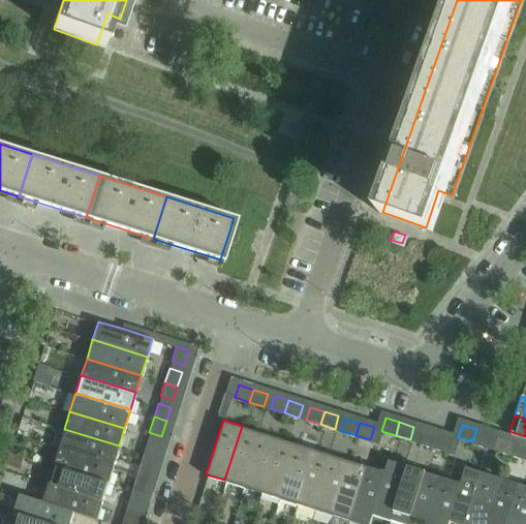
[(259,431),(242,426),(224,480),(242,486),(259,431)]
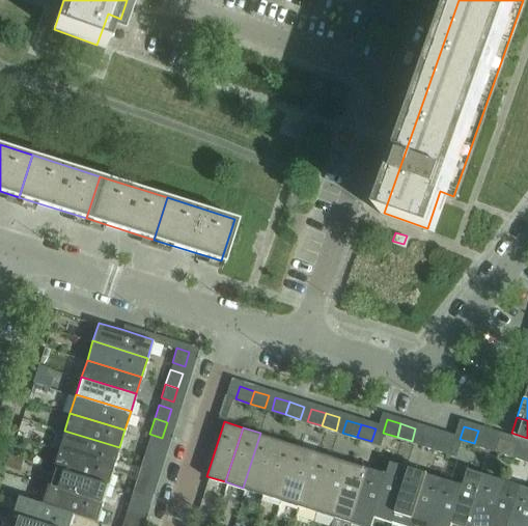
[(119,447),(64,431),(59,448),(113,466),(119,447)]
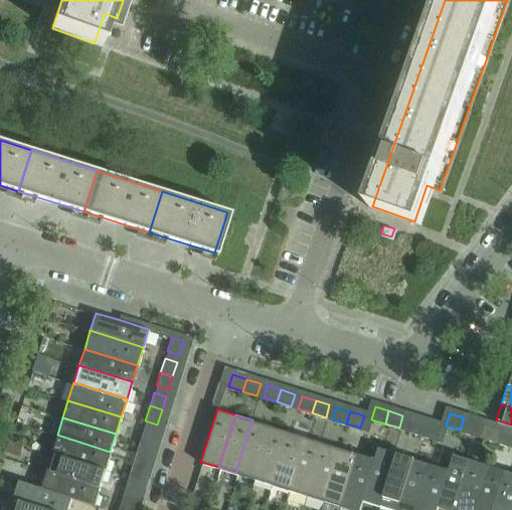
[(423,421),(409,417),(406,430),(419,434),(423,421)]
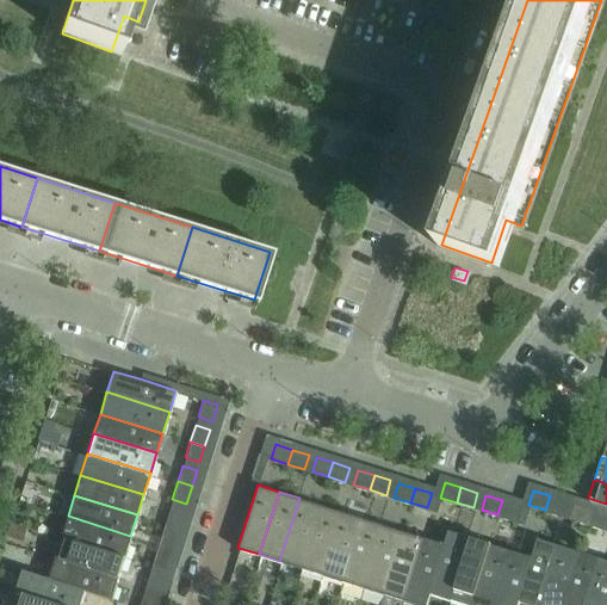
[(567,500),(550,495),(545,510),(562,516),(567,500)]
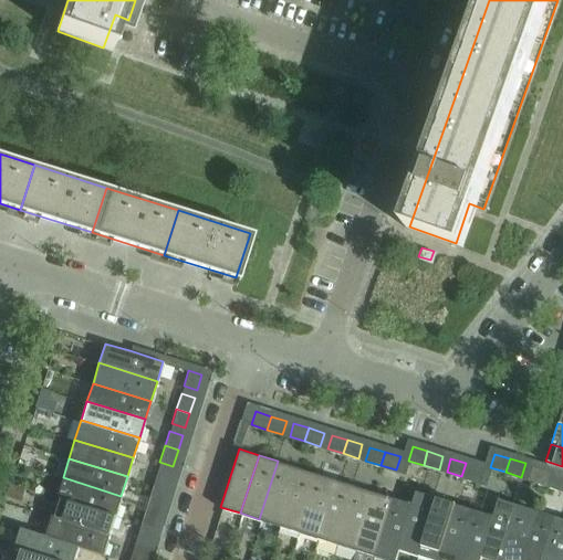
[(296,466),(278,461),(259,519),(278,525),(296,466)]
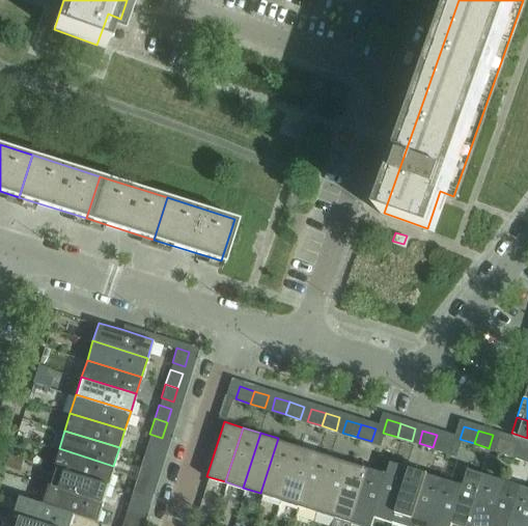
[(451,440),(437,435),(433,447),(447,452),(451,440)]
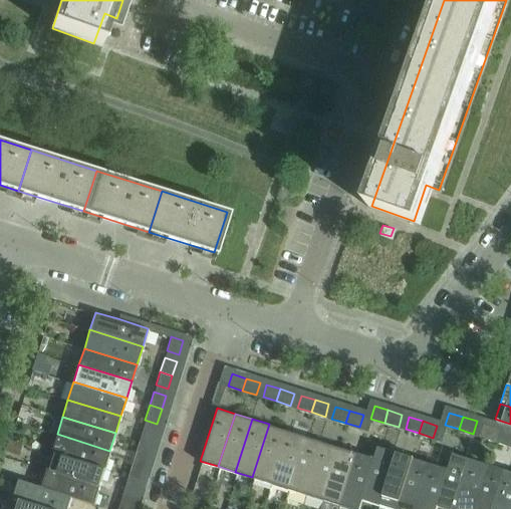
[(286,430),(269,424),(252,477),(269,482),(286,430)]
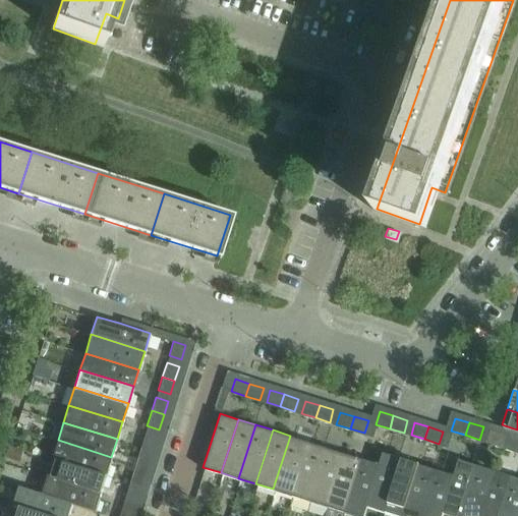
[(504,434),(491,430),(486,442),(500,446),(504,434)]
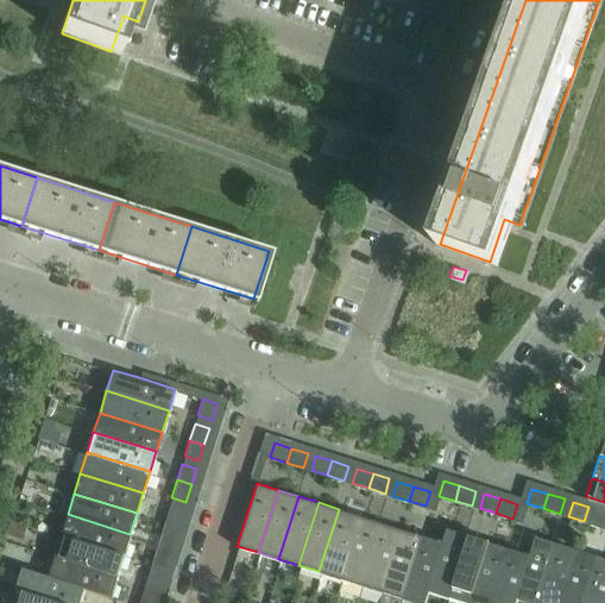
[(169,506),(164,521),(178,526),(183,509),(169,506)]
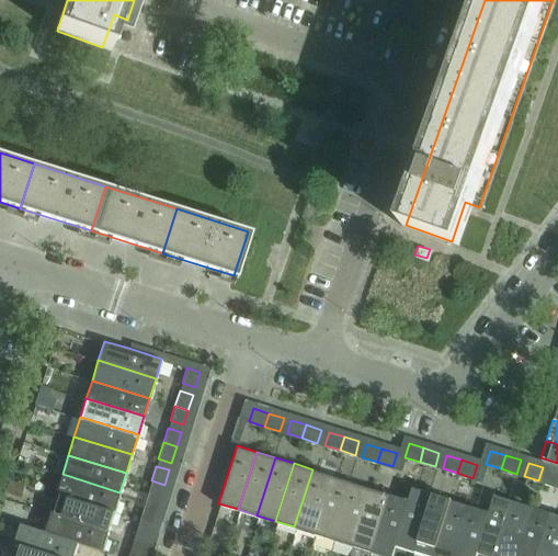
[(557,472),(543,467),(538,480),(554,485),(557,472)]
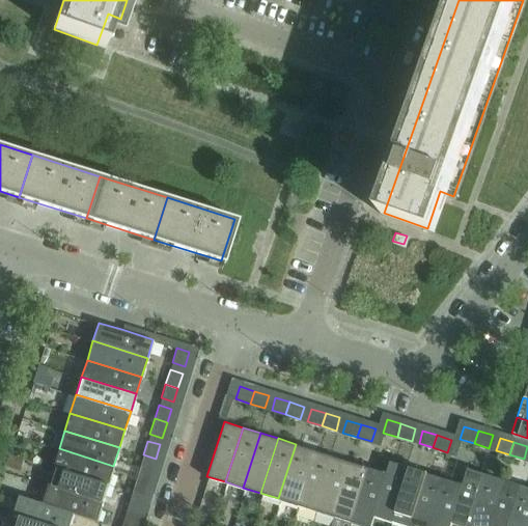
[(313,449),(296,444),(278,498),(297,504),(313,449)]
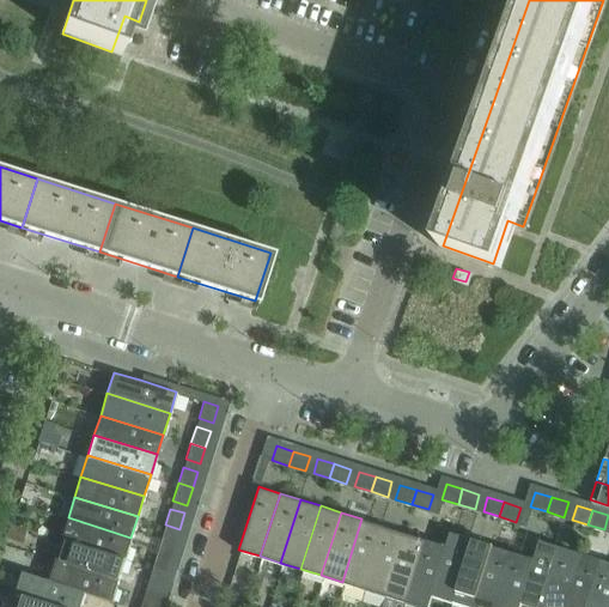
[(131,538),(68,517),(62,536),(125,557),(131,538)]
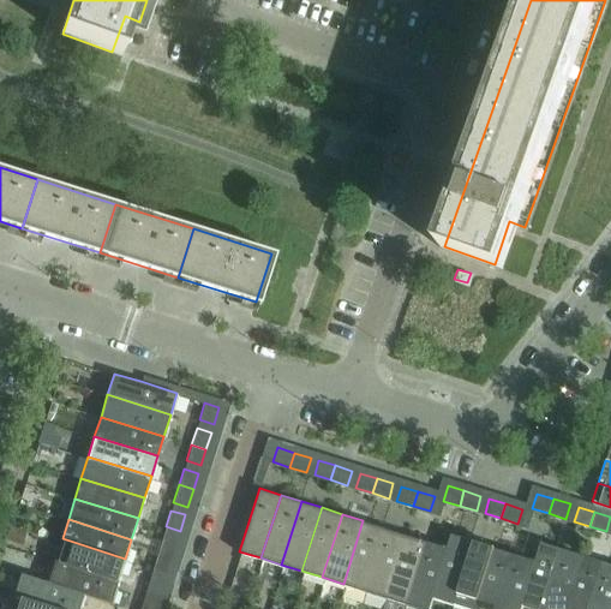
[(384,527),(363,520),(343,584),(364,590),(384,527)]
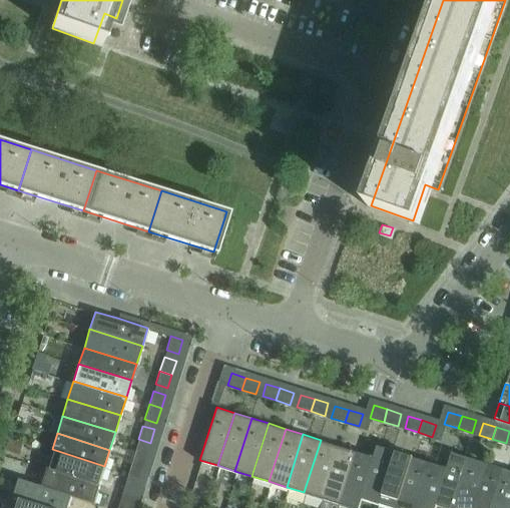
[(150,443),(138,439),(133,453),(146,457),(150,443)]
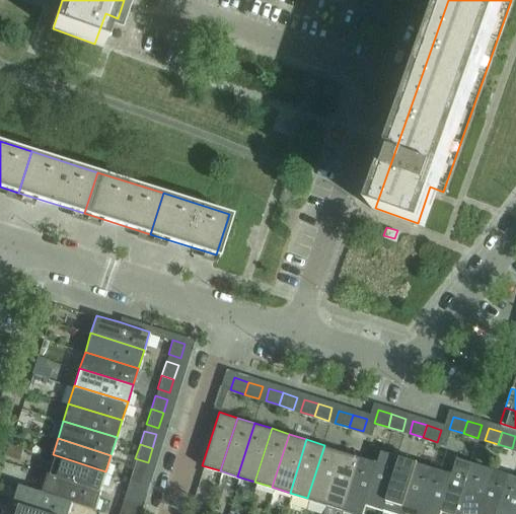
[(342,450),(324,445),(307,498),(324,504),(342,450)]
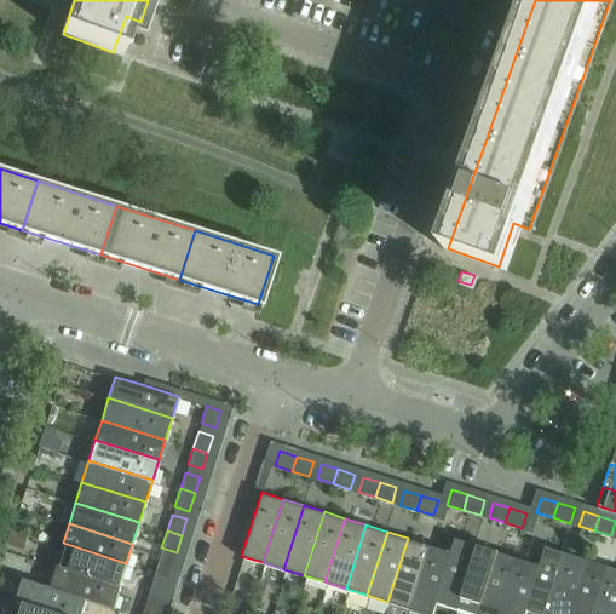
[(454,537),(449,551),(433,601),(435,601),(454,607),(475,544),(454,537)]
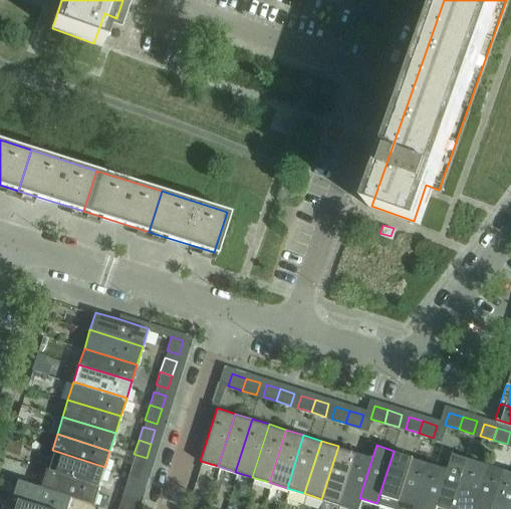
[(355,452),(338,446),(321,499),(339,504),(355,452)]
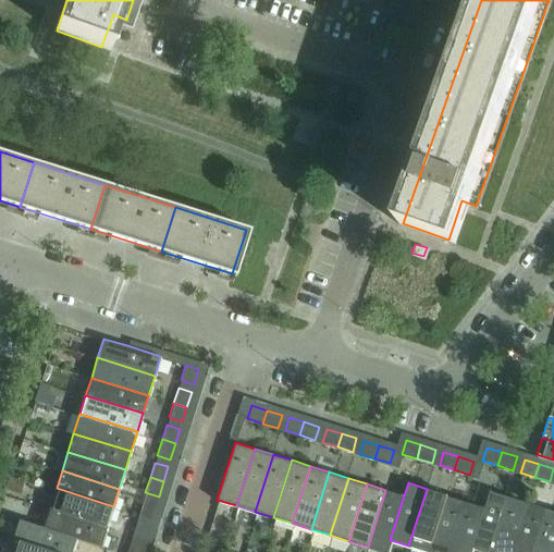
[(113,506),(57,488),(50,507),(108,525),(113,506)]
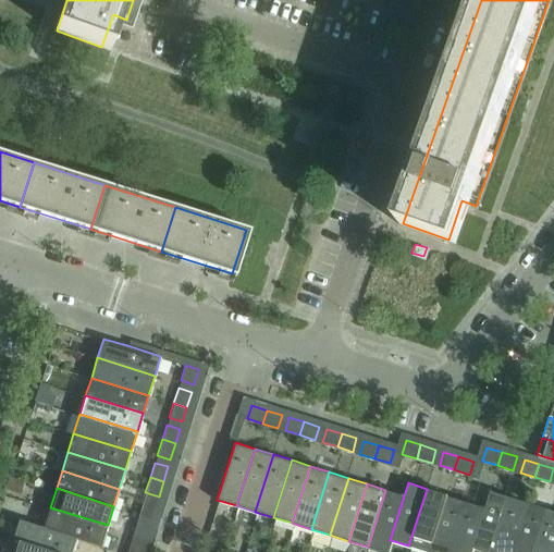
[(445,494),(427,489),(408,546),(428,551),(445,494)]
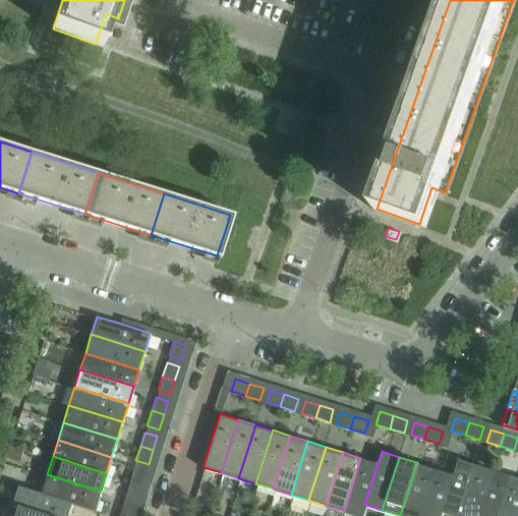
[(378,463),(360,458),(344,511),(359,515),(361,515),(365,505),(364,505),(378,463)]
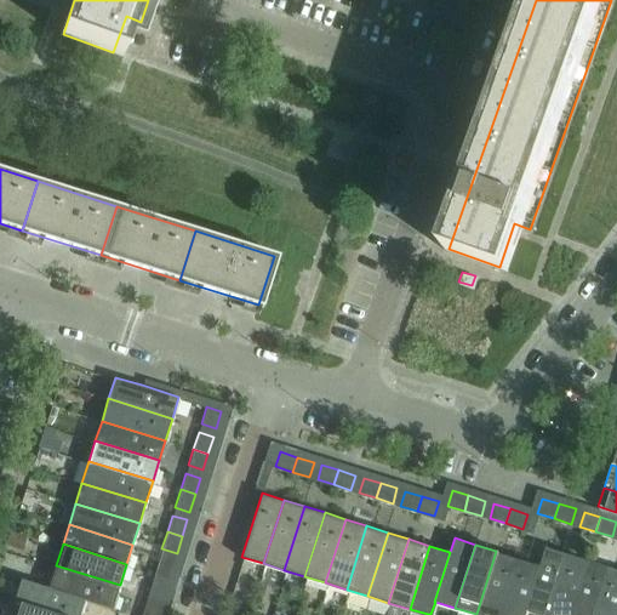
[(544,546),(538,564),(540,564),(526,610),(541,614),(546,614),(566,552),(544,546)]
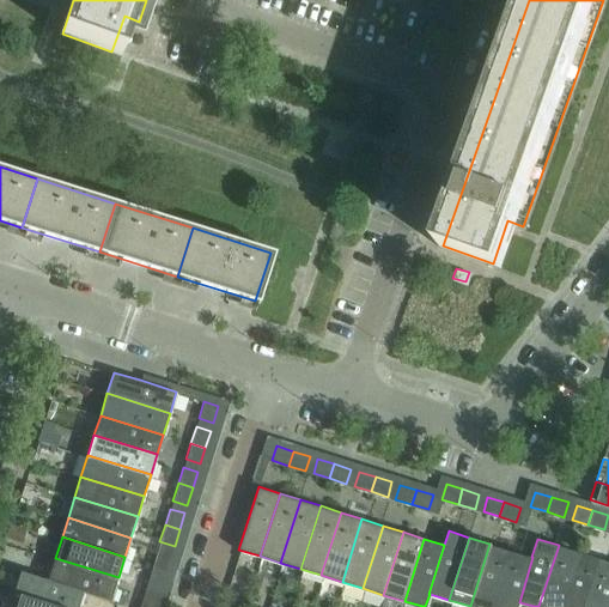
[(493,606),(511,551),(489,544),(470,606),(493,606)]
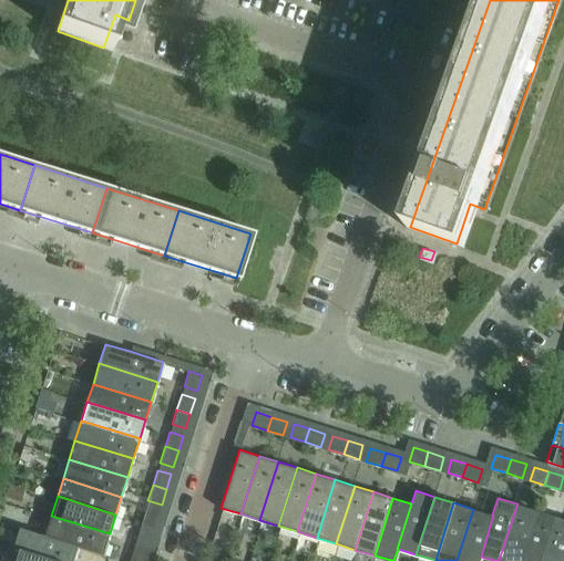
[(520,560),(536,510),(518,504),(499,560),(520,560)]
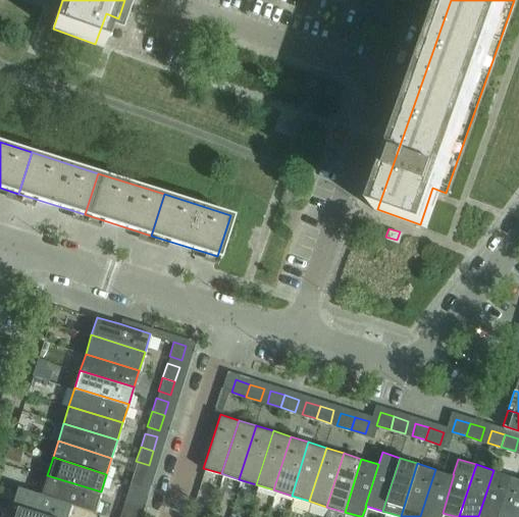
[(134,468),(130,481),(142,485),(146,472),(134,468)]
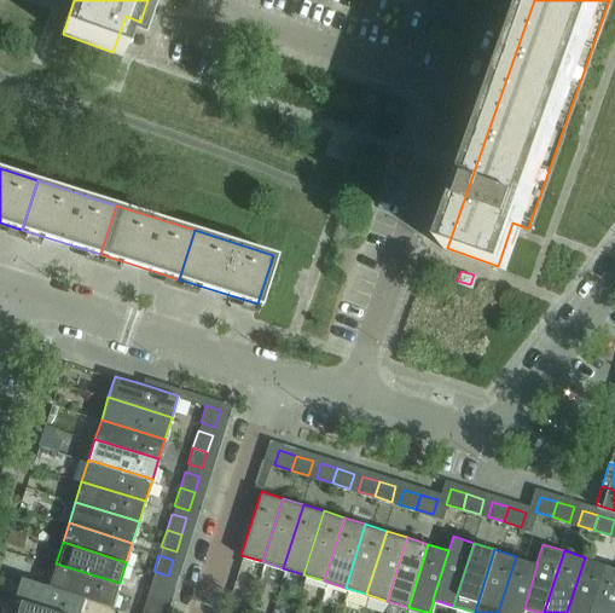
[(538,562),(537,562),(516,556),(498,612),(522,612),(524,608),(538,562)]
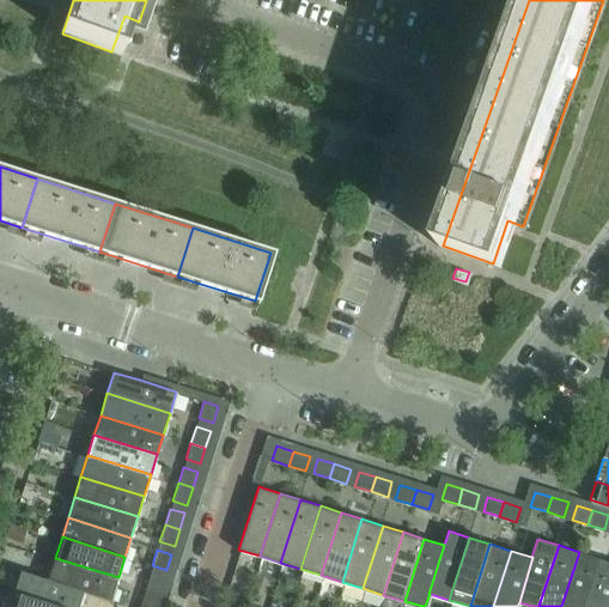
[(583,606),(600,558),(579,552),(561,606),(583,606)]
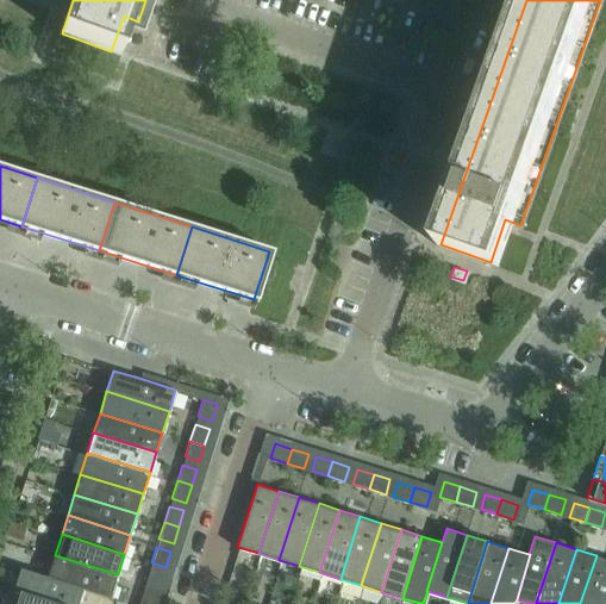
[(118,574),(55,555),(49,576),(83,586),(83,589),(111,597),(118,574)]
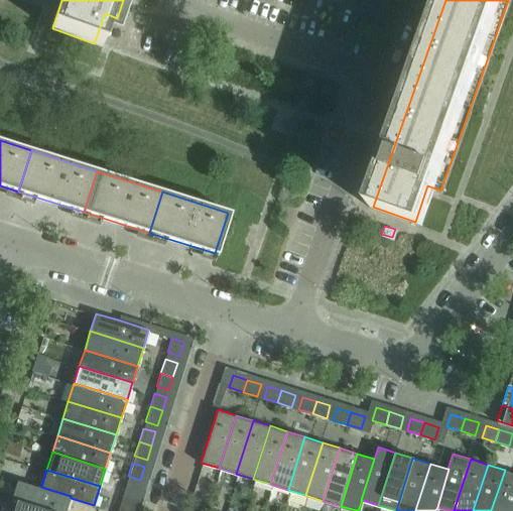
[(511,510),(512,506),(512,472),(505,470),(491,510),(511,510)]
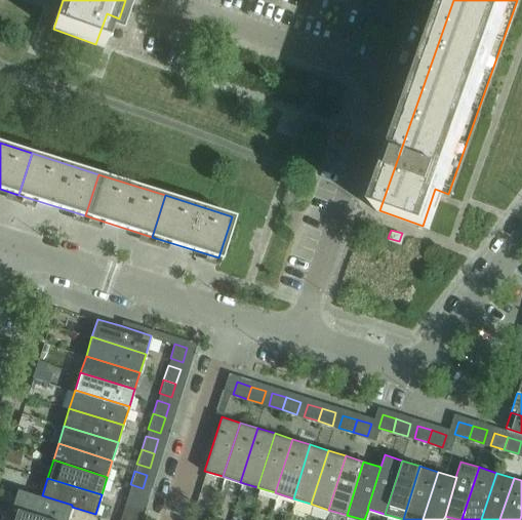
[(143,488),(130,484),(126,498),(138,503),(143,488)]
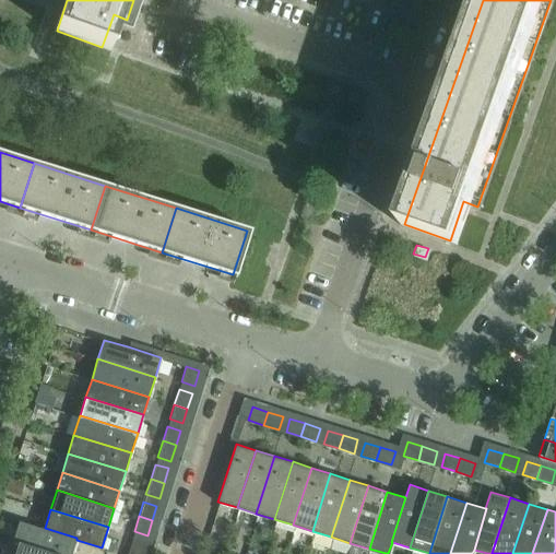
[(77,538),(45,528),(20,520),(13,540),(60,553),(71,553),(77,540),(77,538)]
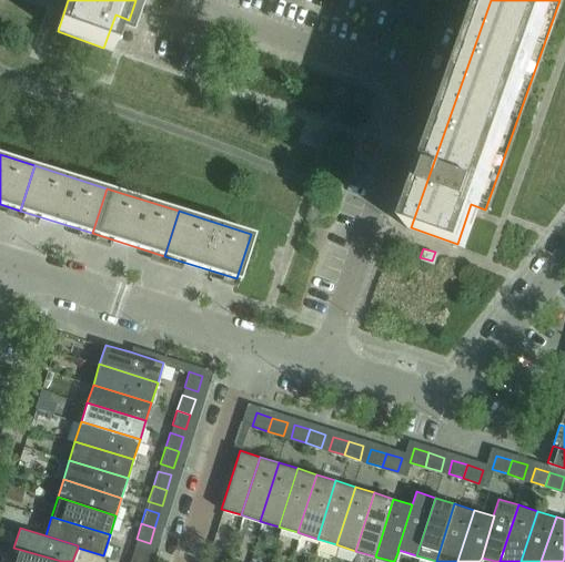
[(134,547),(129,561),(143,561),(148,551),(134,547)]
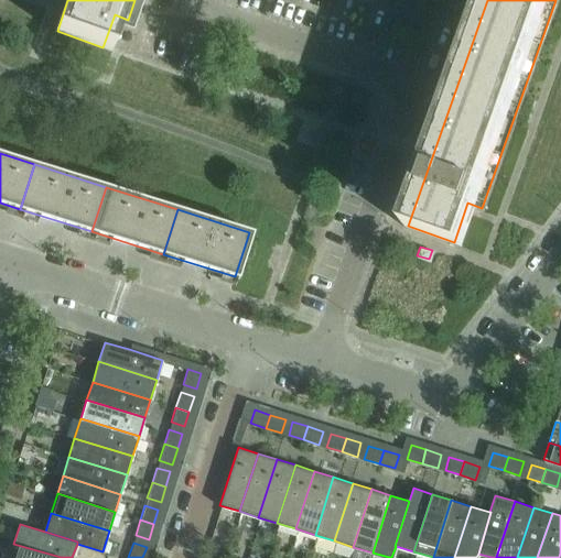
[(61,557),(13,544),(8,557),(61,557)]
